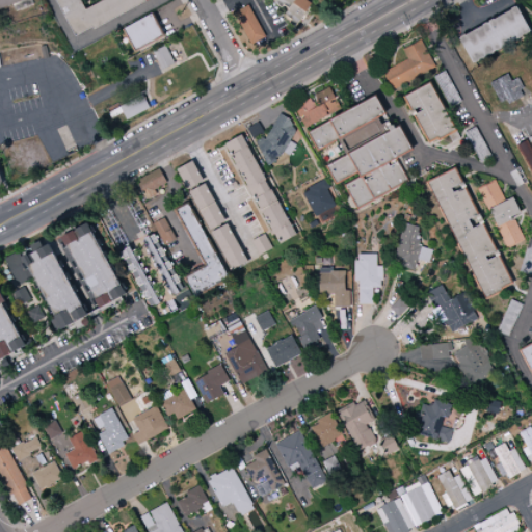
[(0,0),(25,0),(12,4),(0,8),(0,0)]
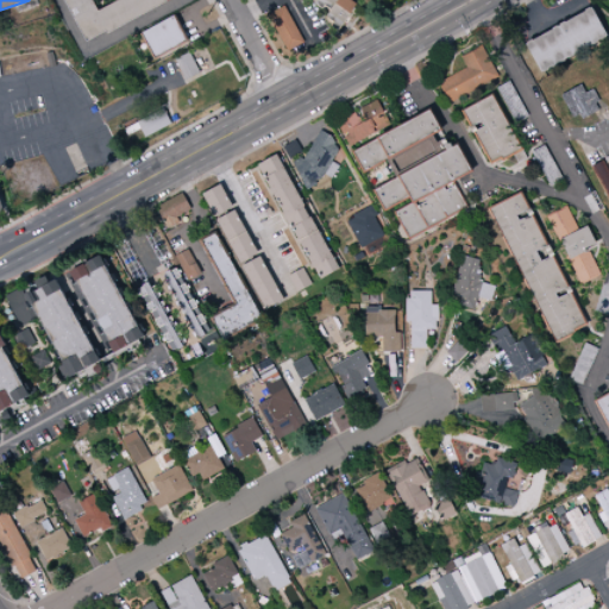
[(29,0),(37,0),(39,6),(18,14),(14,5),(29,0)]
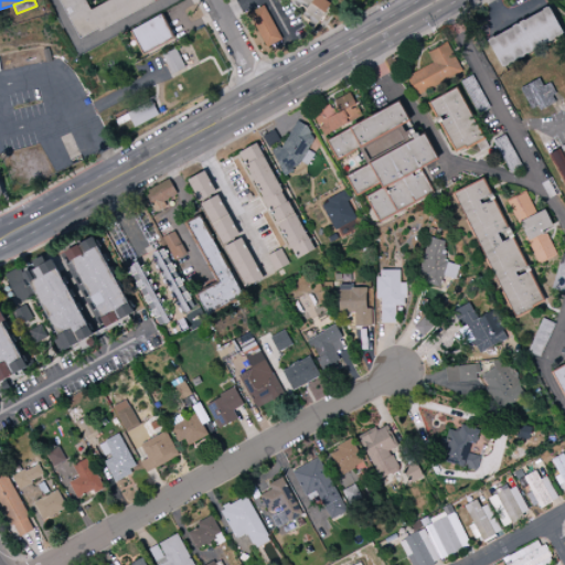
[(87,0),(93,9),(109,0),(158,0),(102,31),(100,29),(82,39),(60,0),(87,0)]
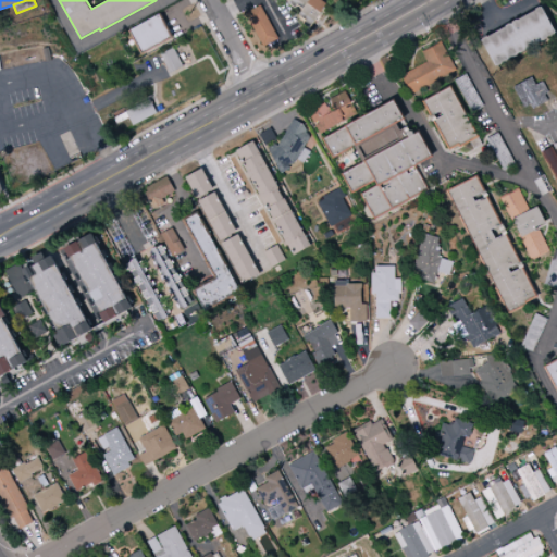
[(321,0),(326,3),(321,11),(310,27),(304,23),(306,20),(299,15),(304,9),(297,5),(295,9),(288,3),(291,0),(321,0)]
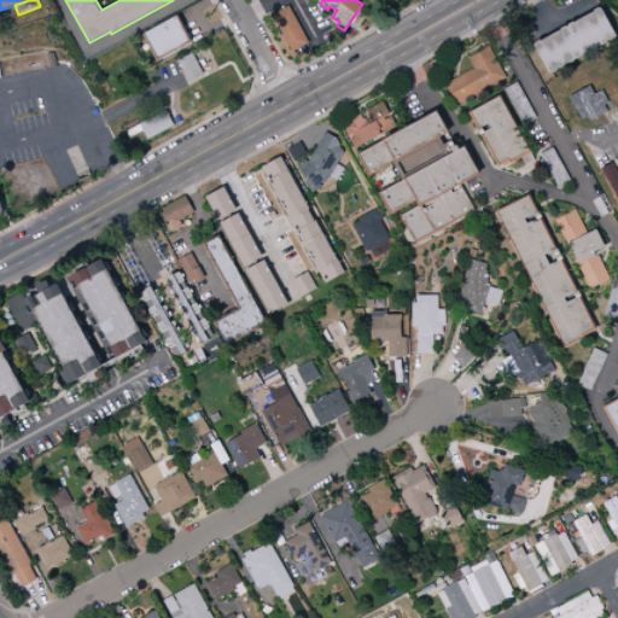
[(289,6),(309,44),(292,52),(272,15),(289,6)]
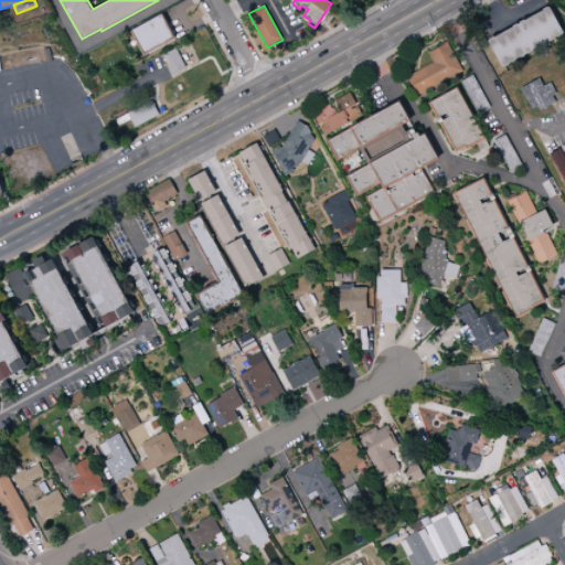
[(290,42),(305,34),(291,7),(277,13),(290,42)]
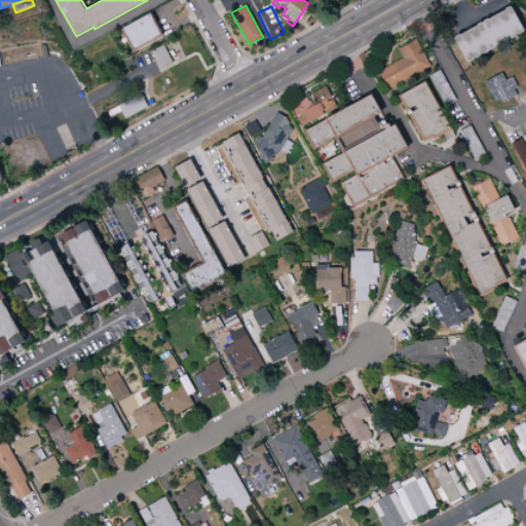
[(466,64),(525,34),(513,7),(453,37),(466,64)]
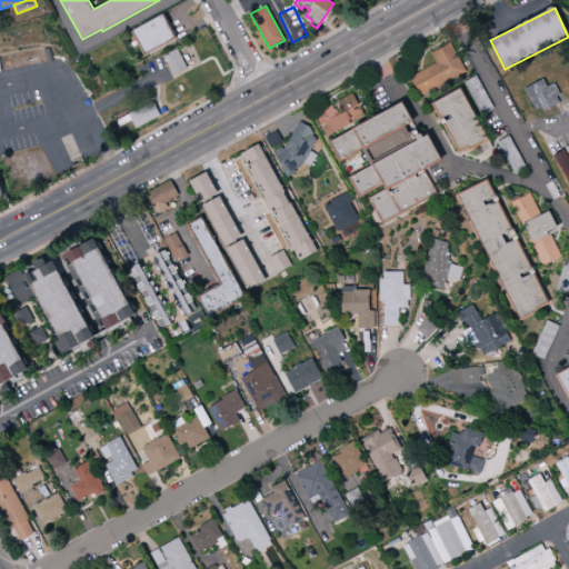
[(132,31),(163,13),(178,38),(146,56),(132,31)]
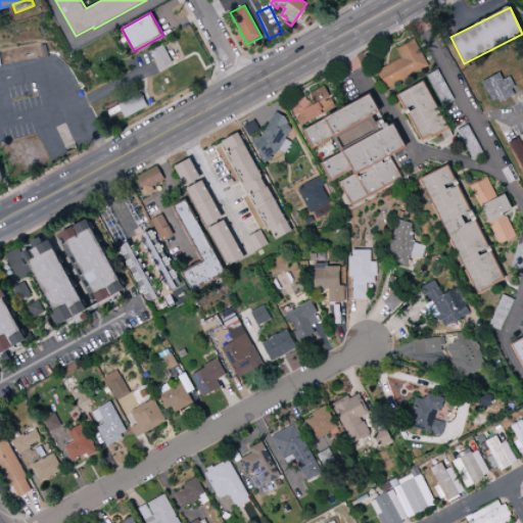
[(377,69),(384,87),(427,67),(415,40),(395,49),(400,59),(377,69)]
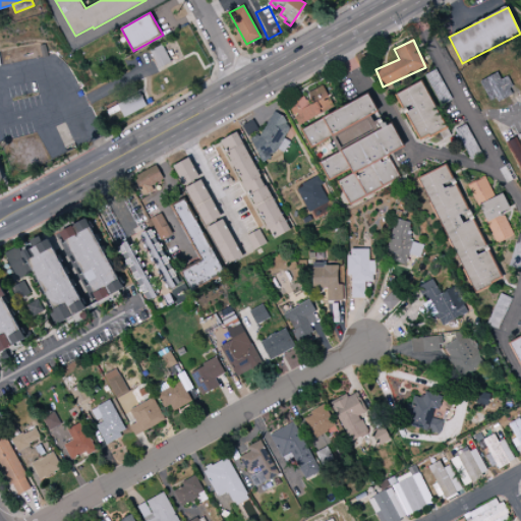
[(40,46),(45,45),(48,57),(43,58),(42,57),(40,46)]
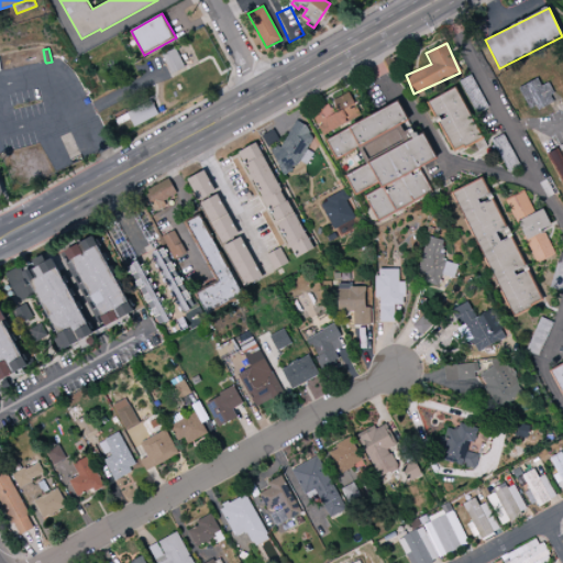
[(162,56),(175,48),(186,68),(173,75),(162,56)]
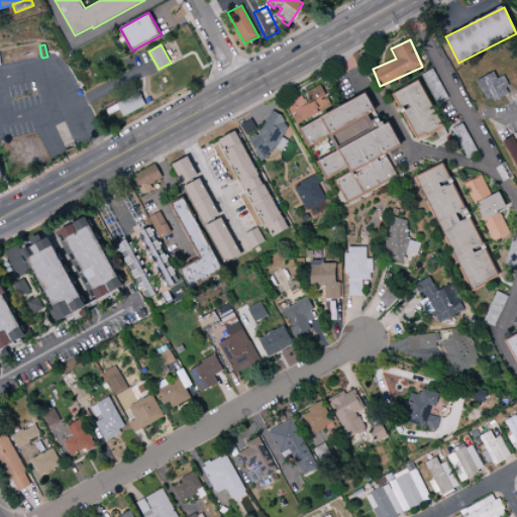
[(437,105),(448,99),(432,69),(421,75),(437,105)]
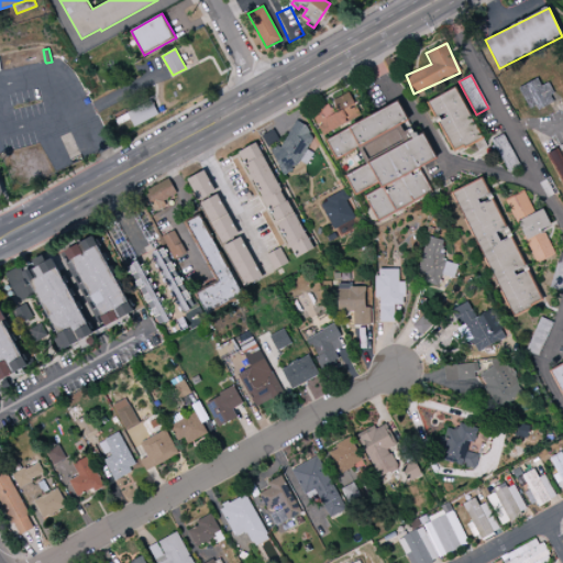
[(548,84),(540,87),(537,79),(518,88),(529,112),(556,101),(548,84)]
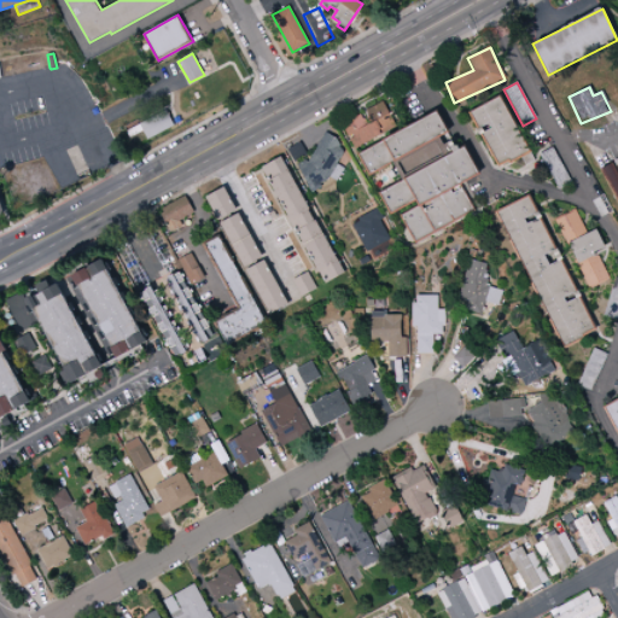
[(470,112),(497,169),(529,153),(501,97),(470,112)]
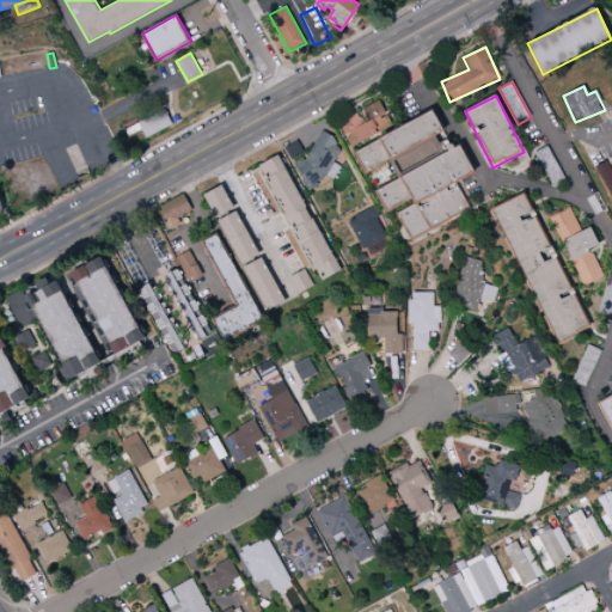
[(338,118),(348,145),(391,129),(381,103),(338,118)]
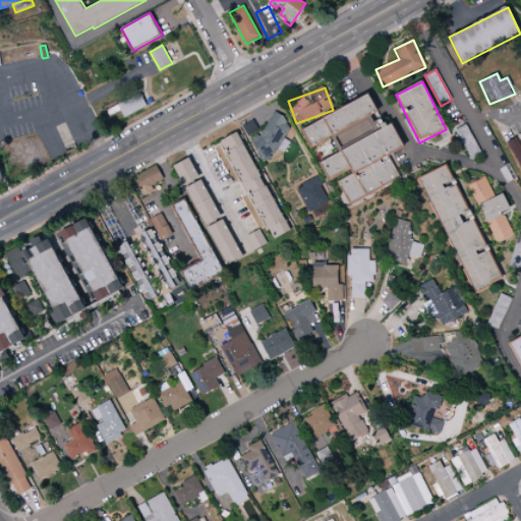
[(118,105),(140,93),(148,106),(125,118),(121,110),(118,105)]
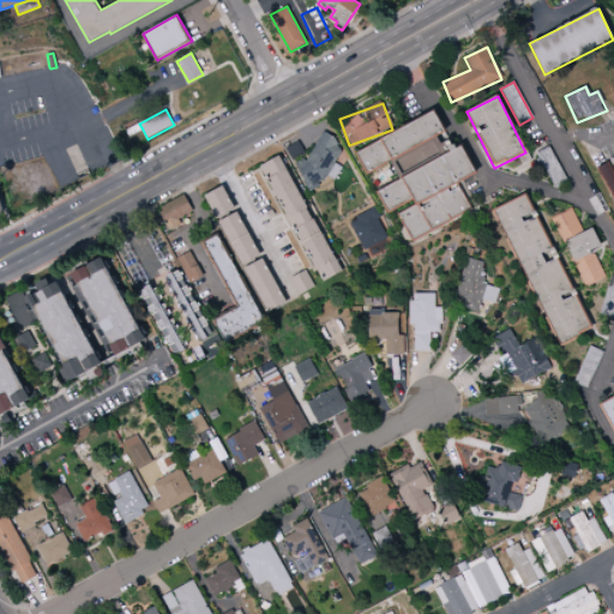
[(445,134),(437,114),(381,137),(390,157),(445,134)]
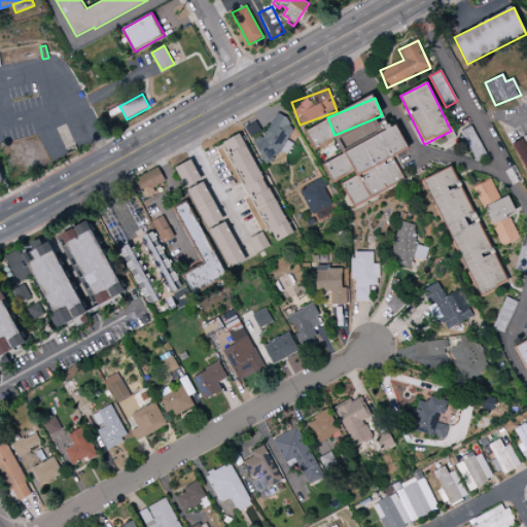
[(119,106),(108,112),(111,117),(123,111),(119,106)]
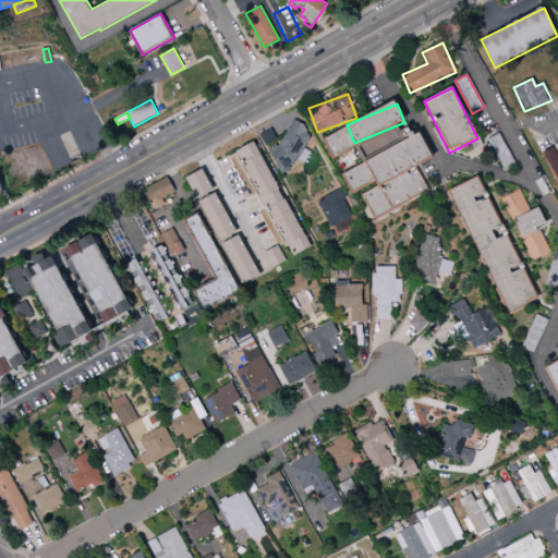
[(290,171),(311,132),(290,121),(269,159),(290,171)]
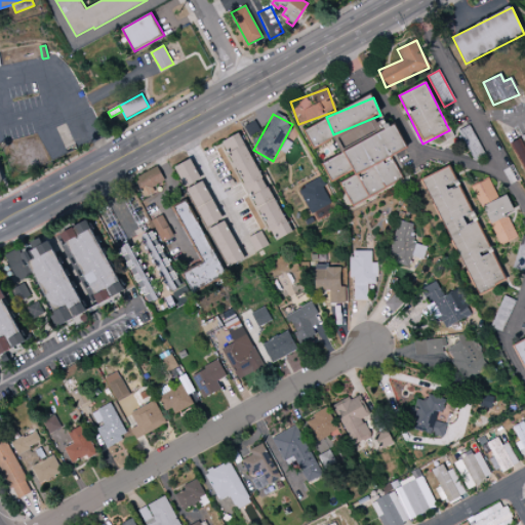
[(304,131),(313,149),(334,138),(324,121),(304,131)]
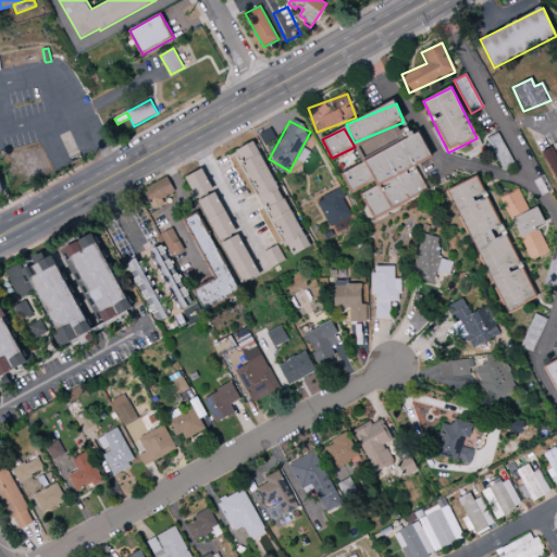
[(514,164),(498,133),(486,138),(502,171),(514,164)]
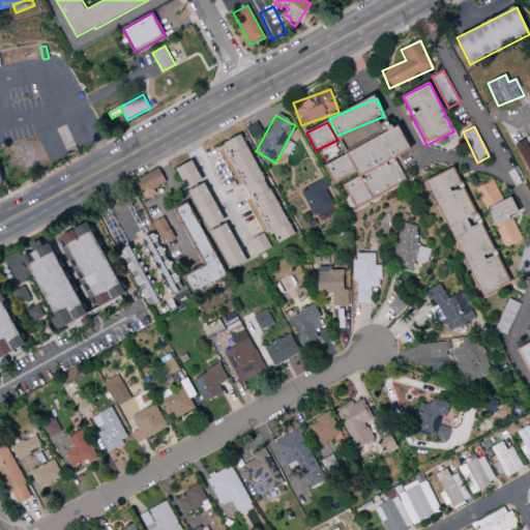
[(344,184),(353,206),(407,181),(395,157),(410,150),(400,128),(324,164),(333,183),(358,172),(360,177),(344,184)]
